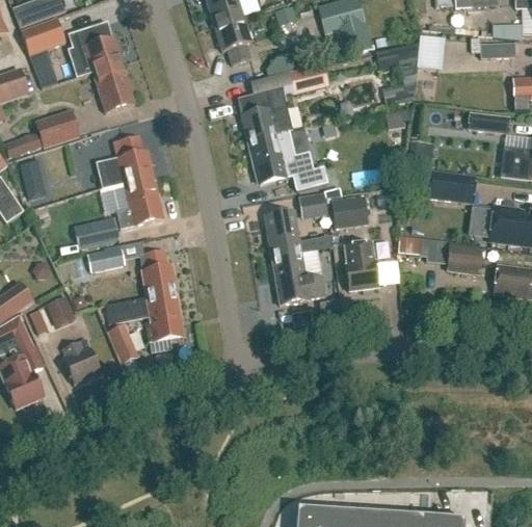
[(37,0),(11,9),(19,29),(51,17),(45,0),(37,0)]
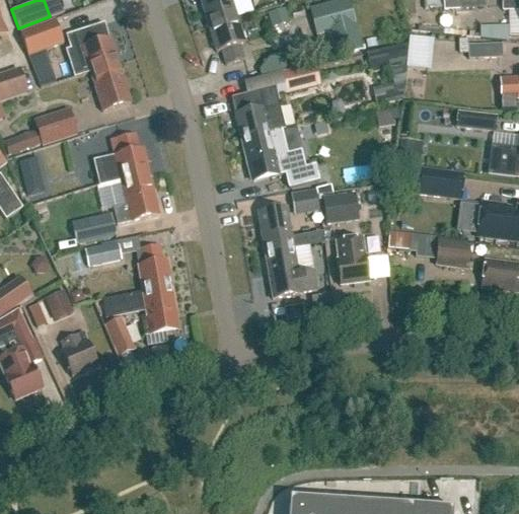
[(201,0),(209,25),(236,16),(231,0),(201,0)]
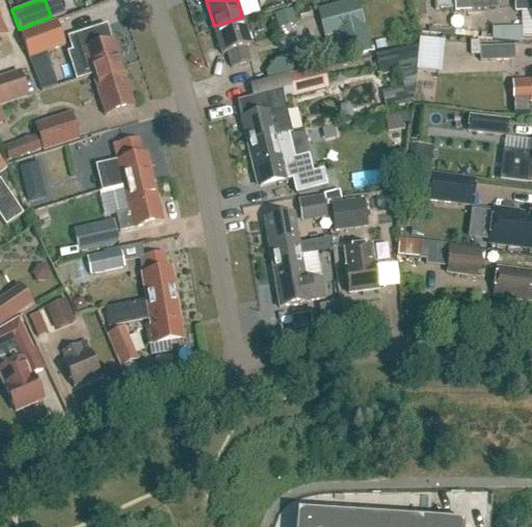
[(370,47),(357,0),(337,0),(317,5),(323,32),(338,29),(342,43),(350,41),(353,51),(370,47)]
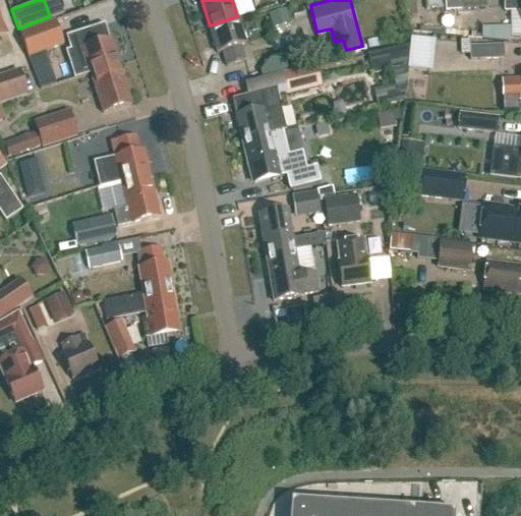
[(462,24),(497,23),(497,14),(462,16),(462,24)]
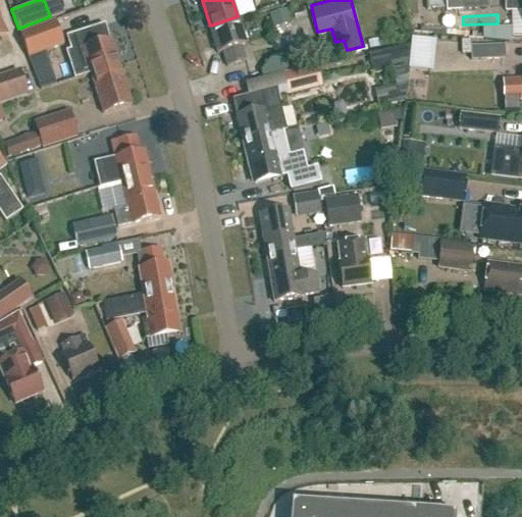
[(238,16),(210,26),(218,50),(223,49),(227,63),(246,58),(242,43),(246,42),(238,16)]
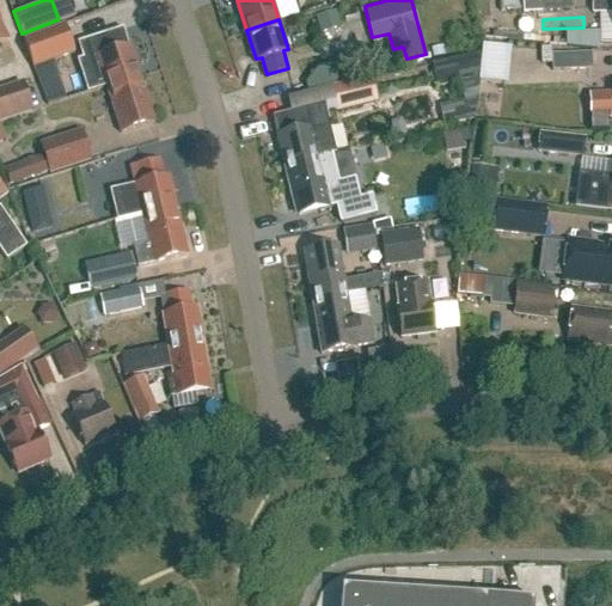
[(66,22),(26,36),(36,60),(36,61),(55,55),(75,48),(66,22)]
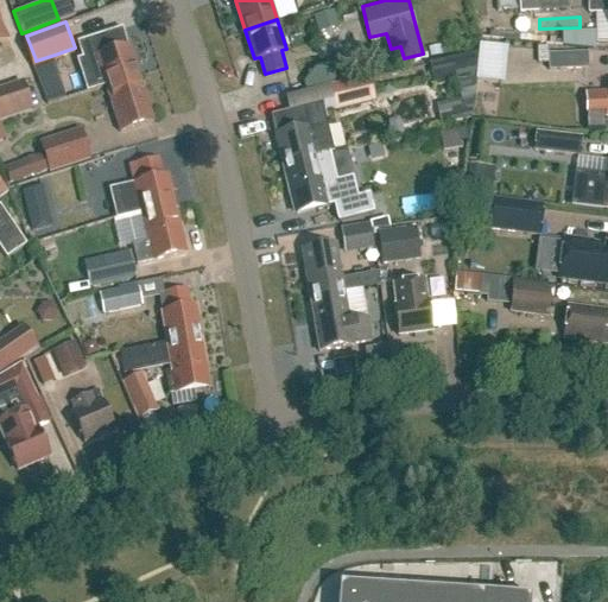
[(89,88),(106,83),(138,71),(128,43),(127,43),(122,25),(80,38),(78,38),(84,56),(80,57),(78,58),(88,88),(89,88)]
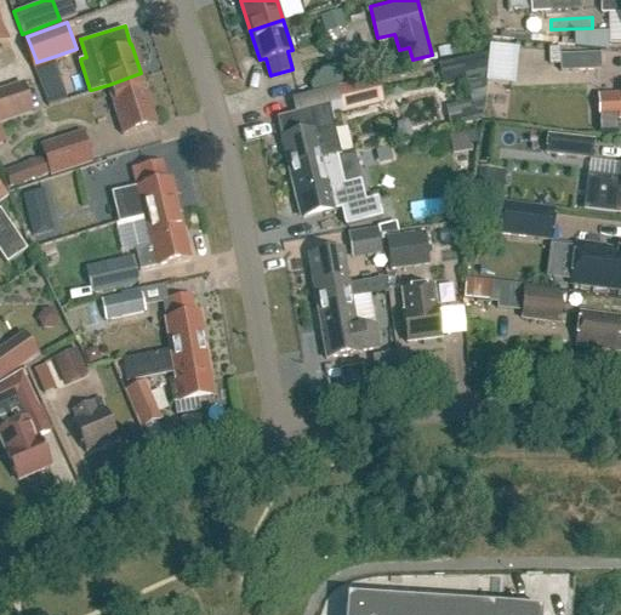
[(485,78),(486,78),(514,80),(518,44),(490,40),(489,47),(485,78)]
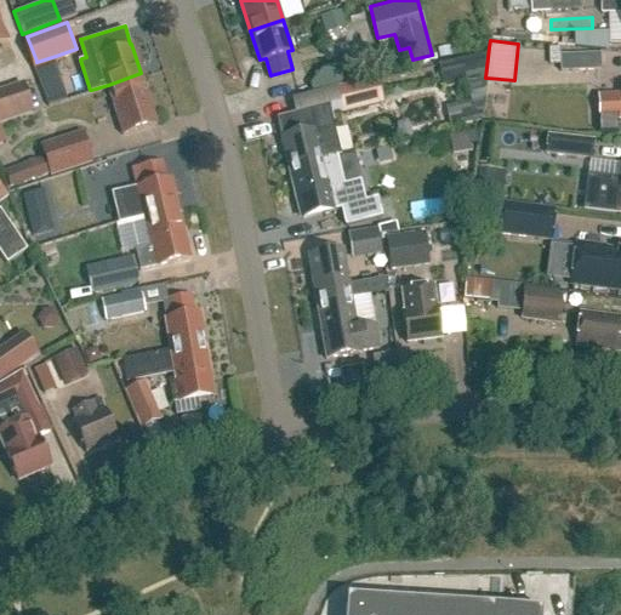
[(485,95),(486,78),(485,78),(489,47),(438,60),(443,83),(467,79),(471,96),(445,101),(450,123),(483,115),(485,95)]
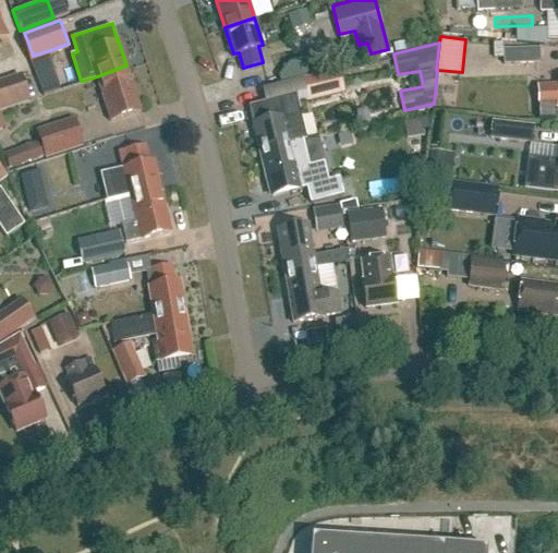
[(540,44),(502,46),(504,60),(541,59),(540,44)]
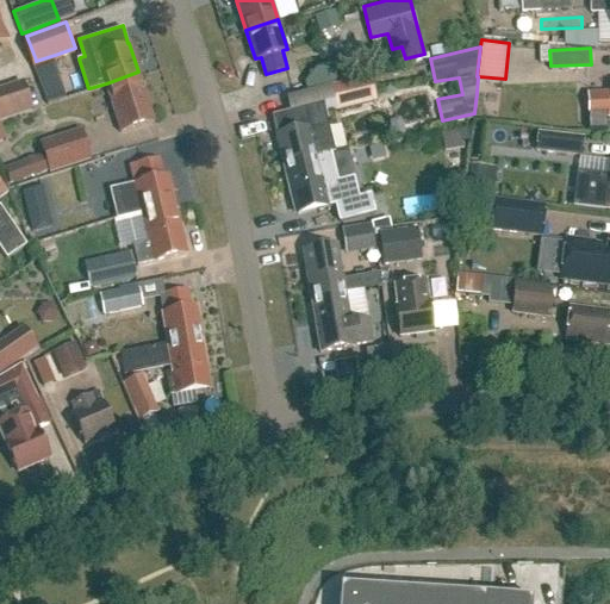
[(138,72),(106,83),(120,129),(154,119),(138,72)]
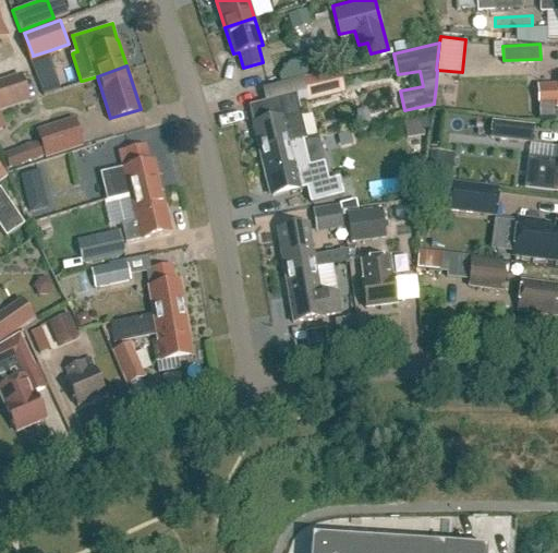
[(307,97),(346,87),(340,65),(312,71),(313,73),(302,76),(307,97)]
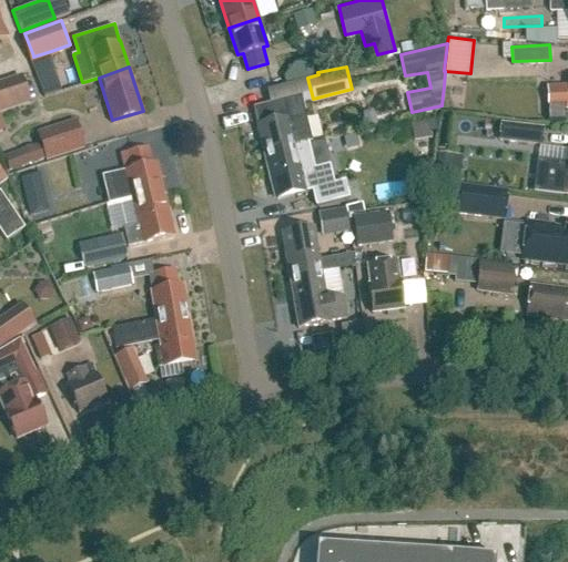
[(0,78),(0,108),(30,99),(21,72),(0,78)]
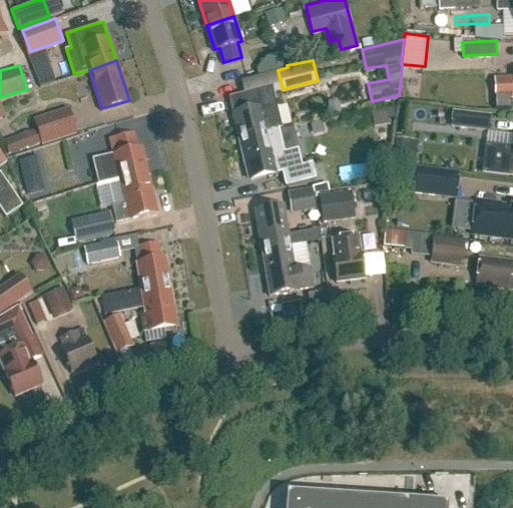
[(244,80),(263,74),(260,66),(241,72),(244,80)]
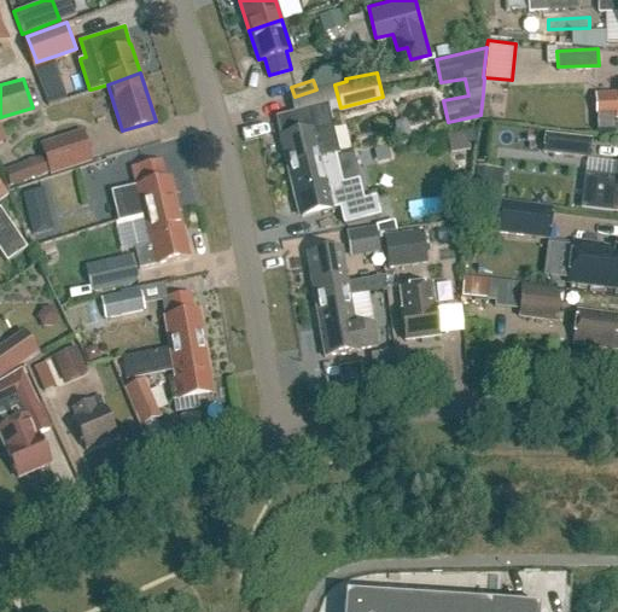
[(617,89),(594,91),(596,128),(614,127),(614,115),(617,114),(617,89)]
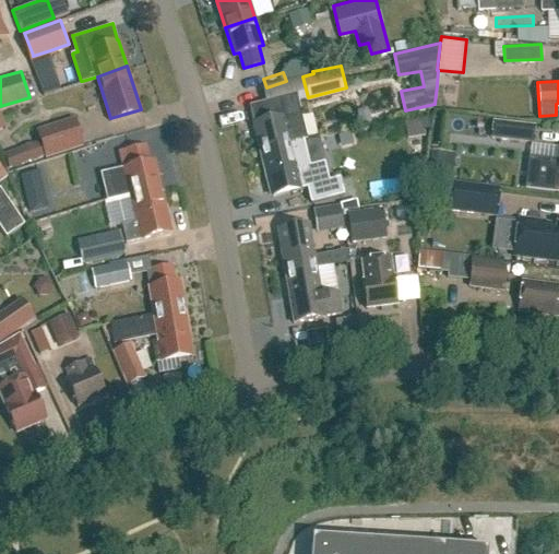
[(259,149),(290,140),(302,138),(307,137),(296,93),(249,104),(253,121),(252,121),(259,149)]
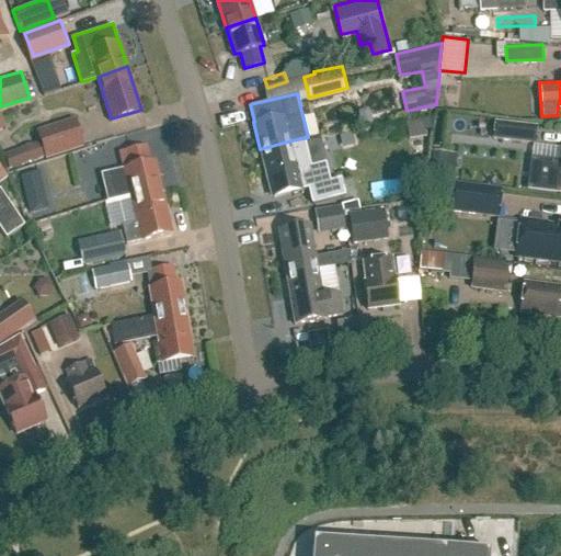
[(45,155),(83,143),(75,114),(35,127),(39,138),(3,150),(9,166),(44,154),(45,155)]
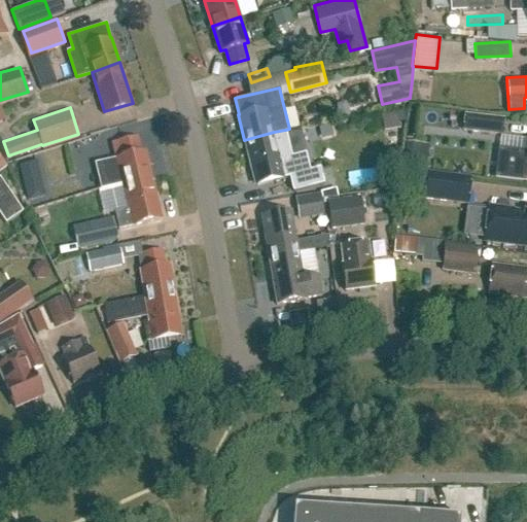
[(502,131),(504,114),(464,110),(462,127),(502,131)]
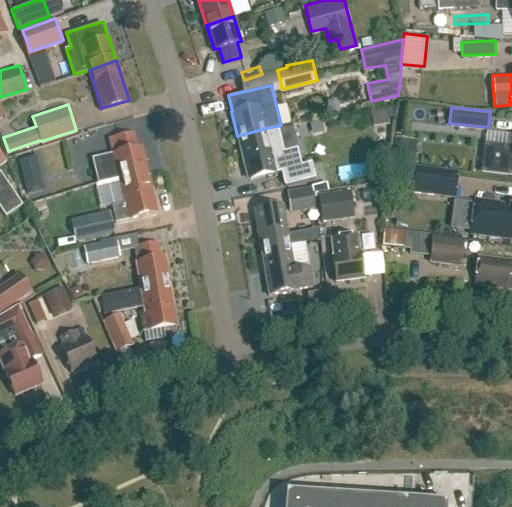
[(296,146),(283,150),(277,126),(266,128),(237,136),(243,161),(245,160),(249,177),(301,164),(296,146)]
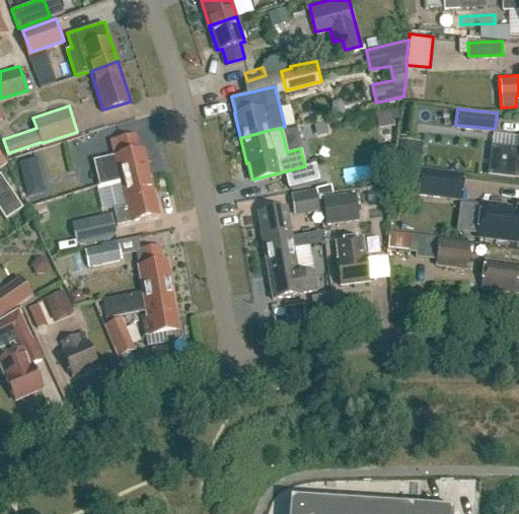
[(121,178),(149,171),(143,146),(138,147),(134,133),(112,138),(121,178)]
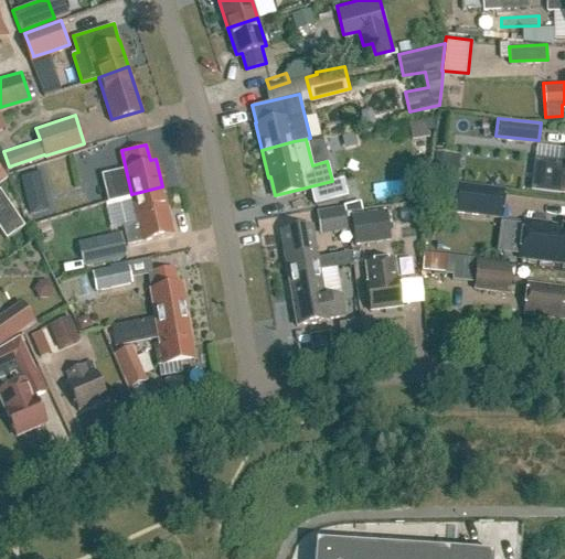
[(564,159),(534,156),(531,187),(563,191),(564,174),(564,159)]
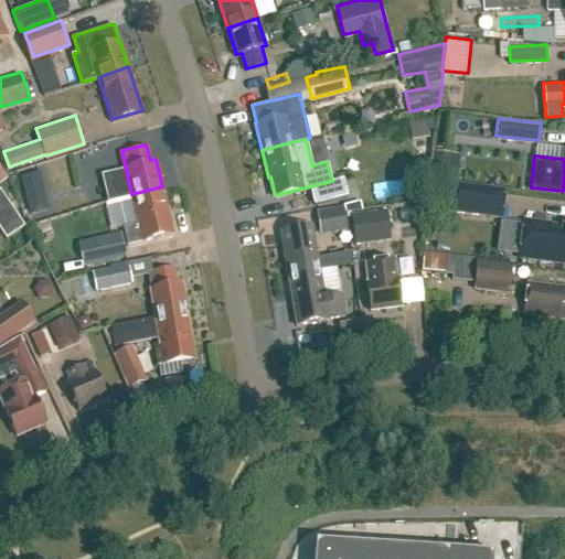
[(332,170),(334,195),(351,194),(350,169),(332,170)]
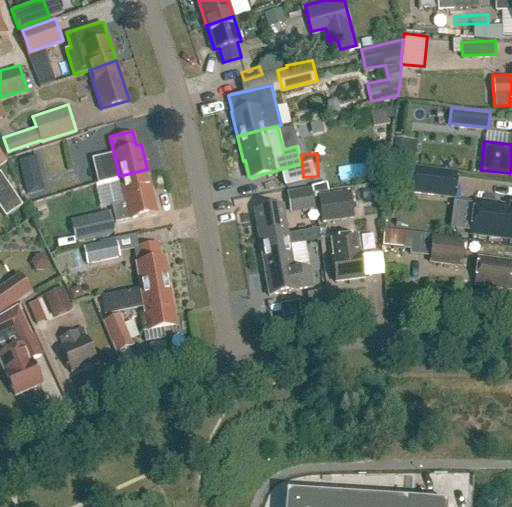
[(19,158),(24,179),(40,176),(35,154),(19,158)]
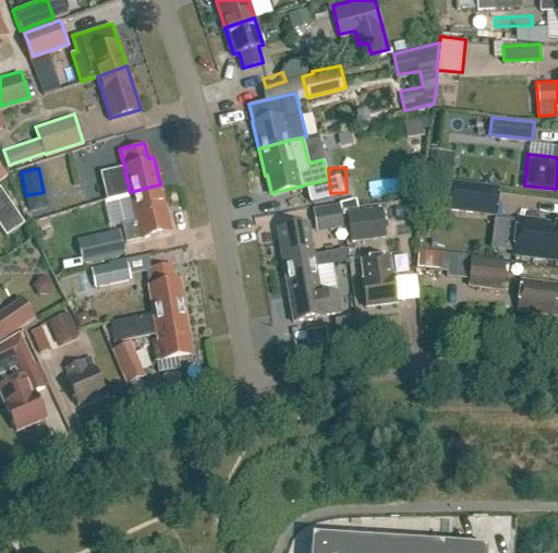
[(449,180),(446,207),(495,213),(498,185),(449,180)]
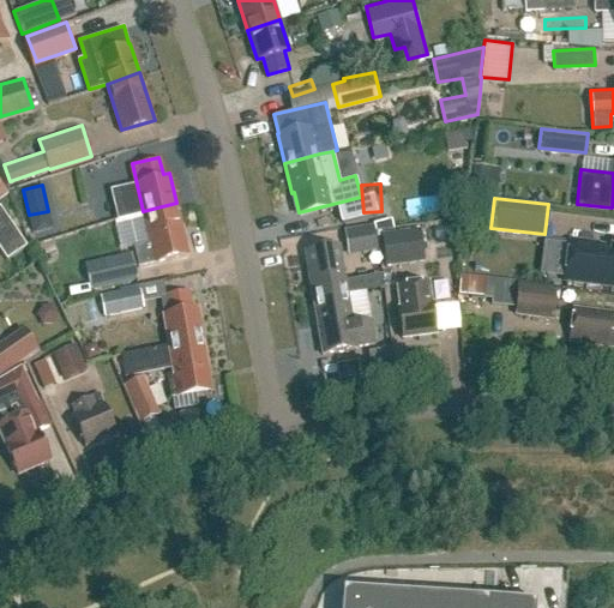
[(176,203),(143,211),(150,240),(133,244),(138,264),(187,252),(182,234),(184,234),(176,203)]
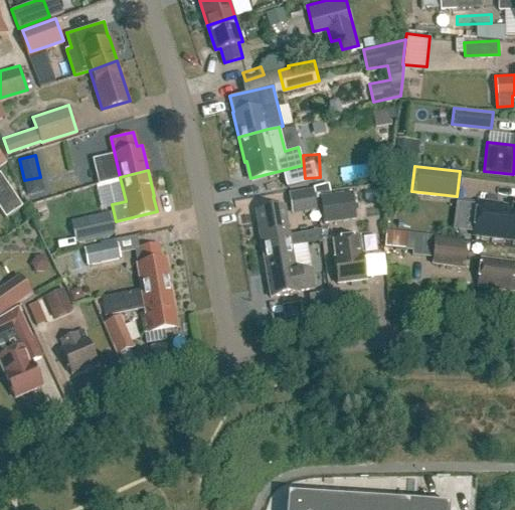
[(0,207),(5,215),(21,204),(0,172),(0,207)]
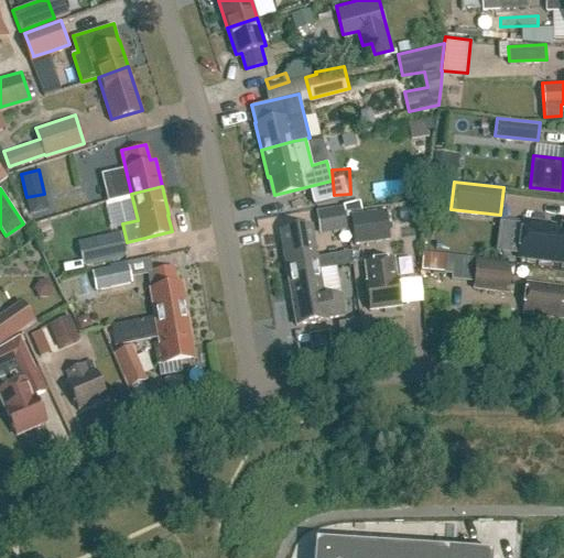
[(333,228),(346,226),(343,203),(315,207),(318,223),(332,221),(333,228)]
